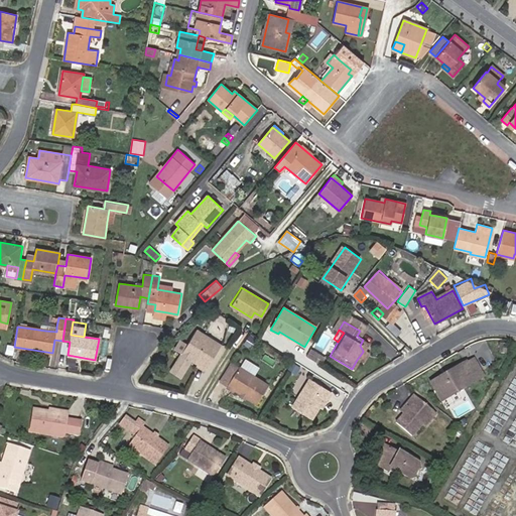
[(219,346),(192,331),(168,373),(179,380),(189,362),(205,371),(219,346)]
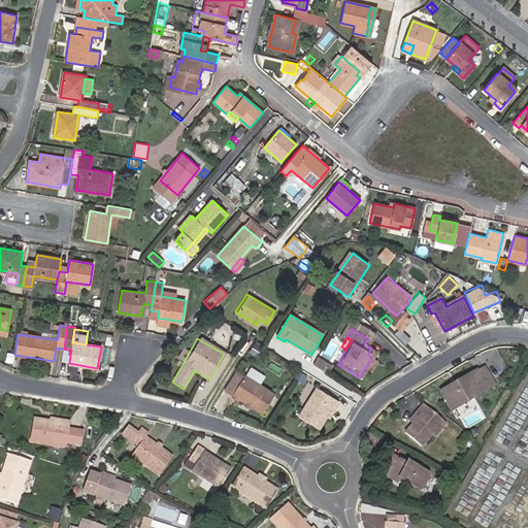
[(14,355),(6,354),(5,362),(13,363),(14,355)]
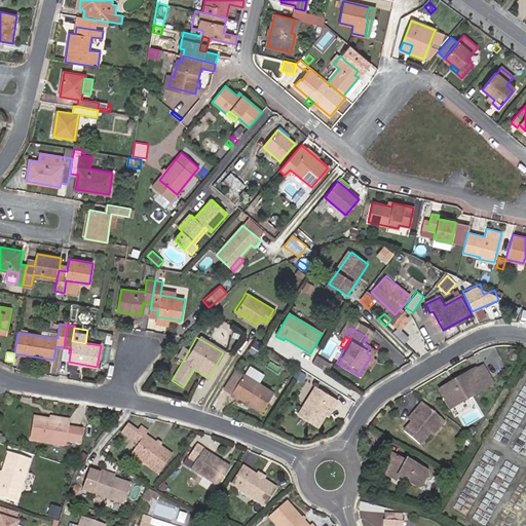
[(370,359),(364,367),(368,369),(373,360),(370,359)]
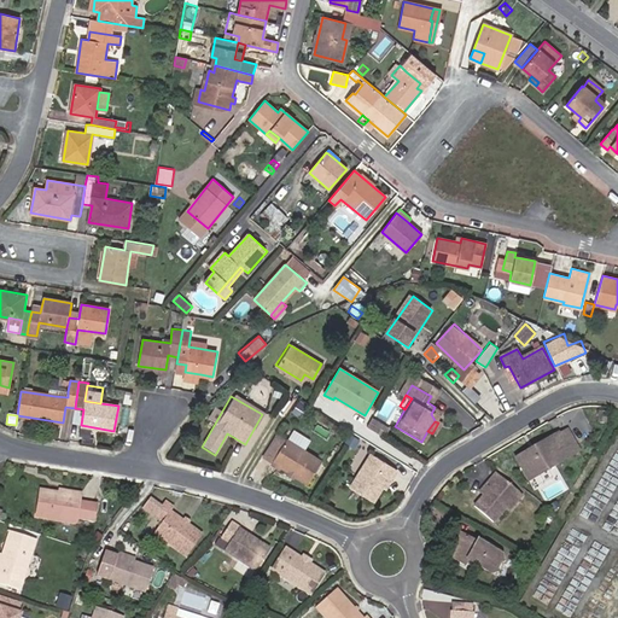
[(379,430),(368,423),(366,426),(377,433),(379,430)]
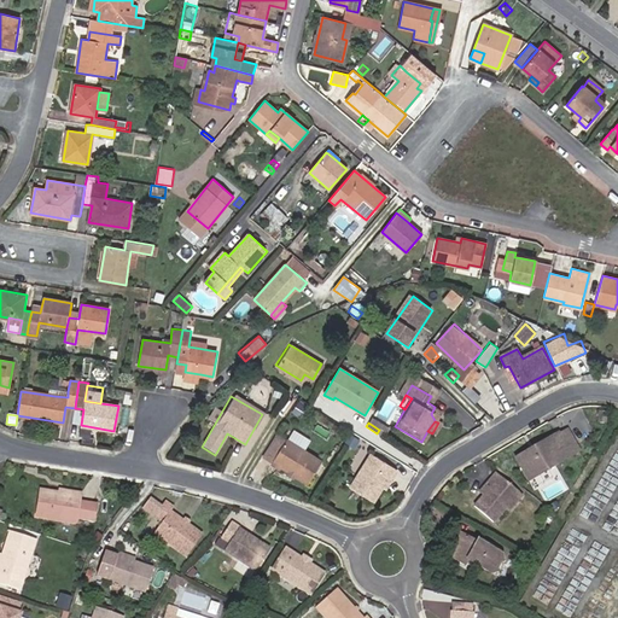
[(581,452),(570,432),(561,437),(559,433),(534,449),(536,452),(518,462),(529,482),(581,452)]
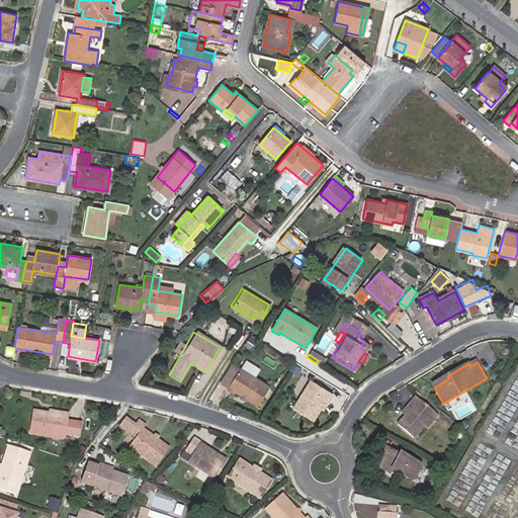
[(301,370),(294,365),(286,377),(293,382),(301,370)]
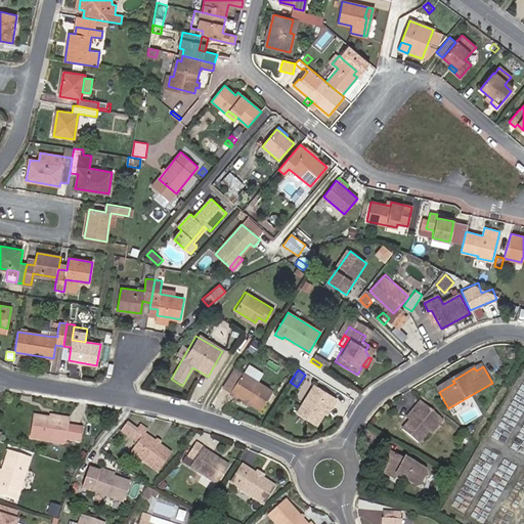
[(235,397),(249,377),(241,372),(227,393),(235,397)]
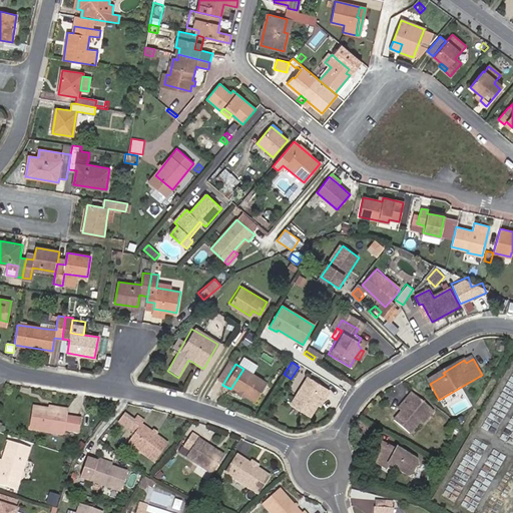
[(253,402),(266,383),(243,369),(230,389),(237,394),(238,393),(243,396),(248,399),(253,402)]
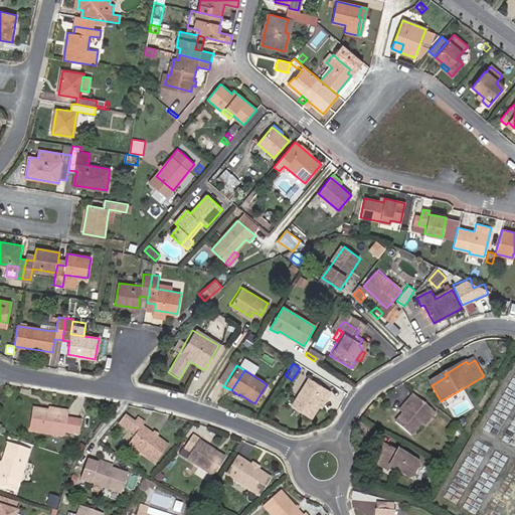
[(447,376),(445,374),(430,382),(432,385),(447,376)]
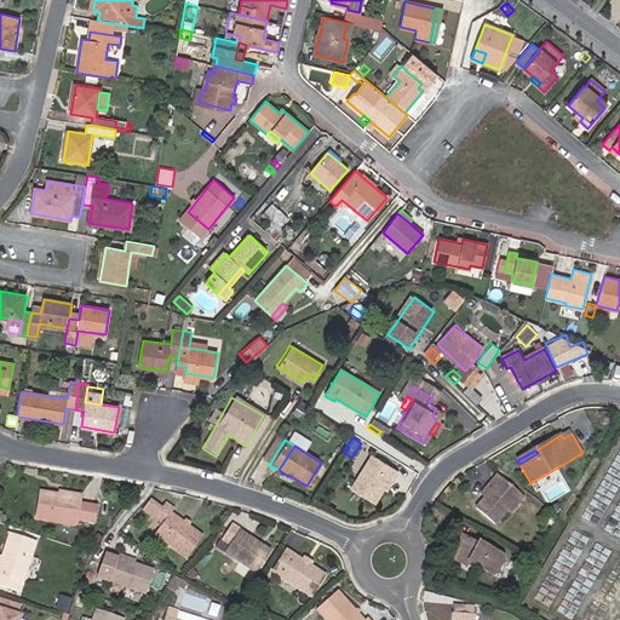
[(386,478),(390,480),(396,471),(369,454),(349,489),(372,503),(380,488),(386,478)]
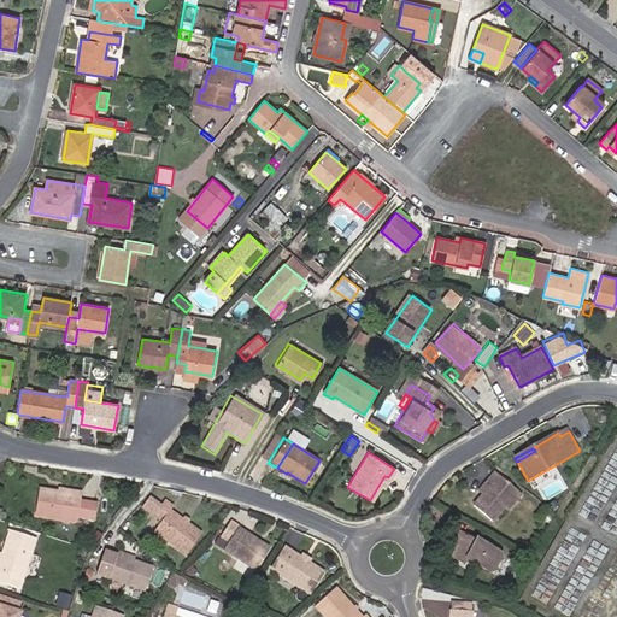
[(505,507),(518,492),(497,472),(489,481),(493,483),(483,495),(474,506),(493,523),(505,507)]
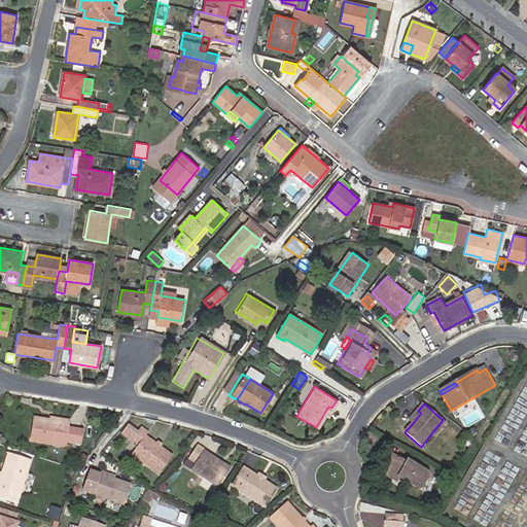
[(326,417),(331,408),(328,407),(323,415),(326,417)]
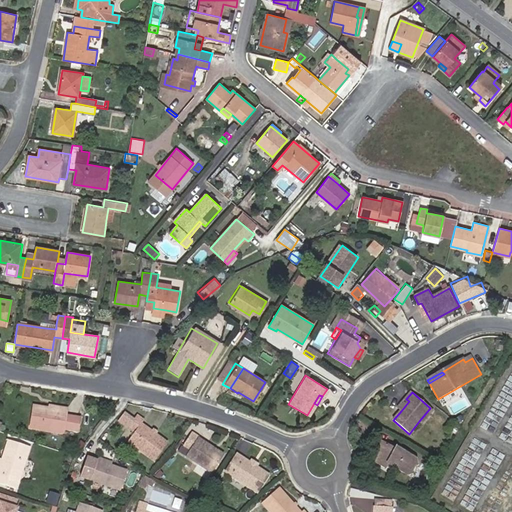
[(409,401),(406,399),(398,408),(401,411),(409,401)]
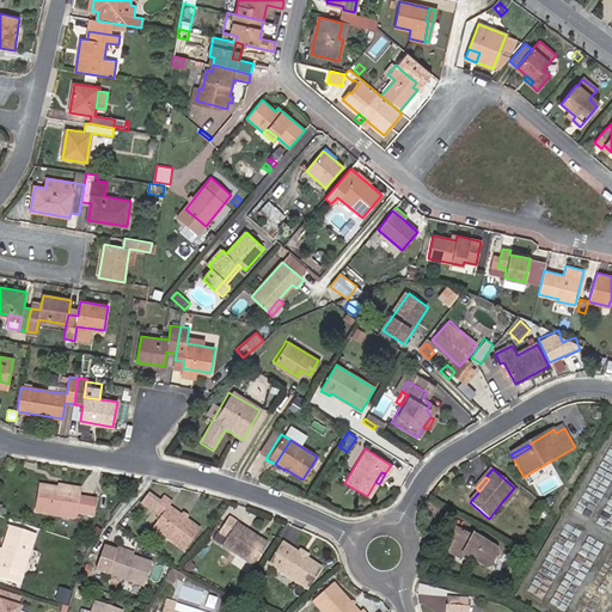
[(80,488),(61,485),(60,487),(74,490),(73,494),(53,489),(53,487),(40,485),(36,512),(75,519),(77,513),(93,515),(96,500),(79,497),(80,488)]
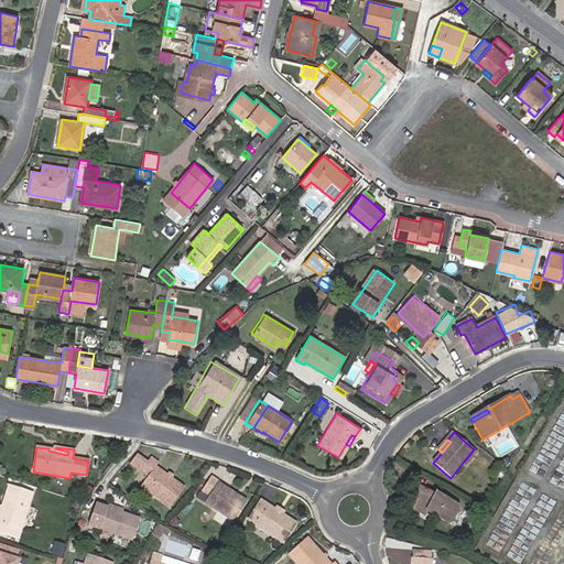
[(478,453),(474,449),(462,464),(466,467),(478,453)]
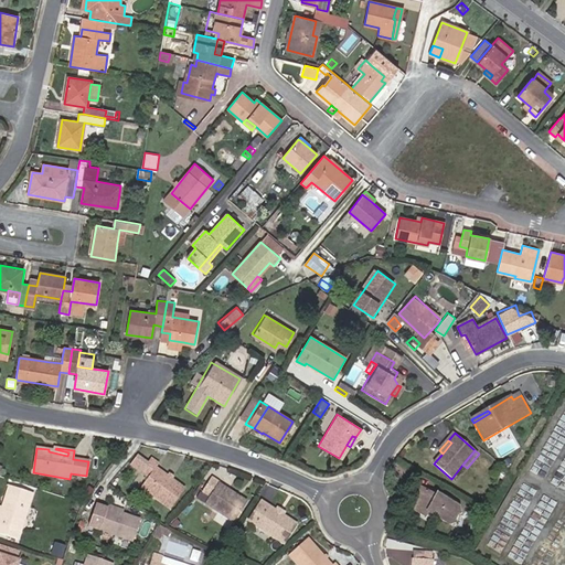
[(170,507),(182,489),(169,479),(163,476),(158,471),(160,467),(149,459),(139,475),(145,479),(139,487),(170,507)]
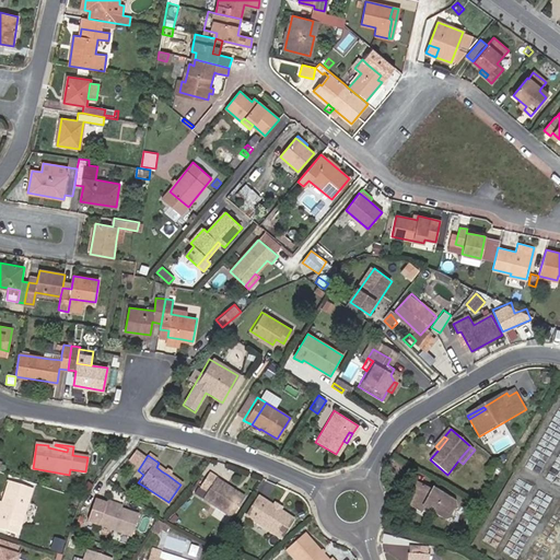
[(498,476),(501,470),(496,467),(491,473),(498,476)]
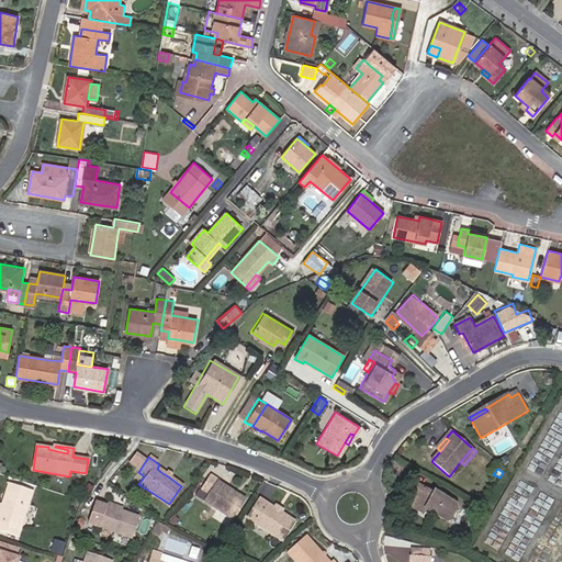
[(223,512),(232,517),(243,499),(215,482),(216,481),(209,476),(199,491),(206,496),(203,502),(222,514),(223,512)]
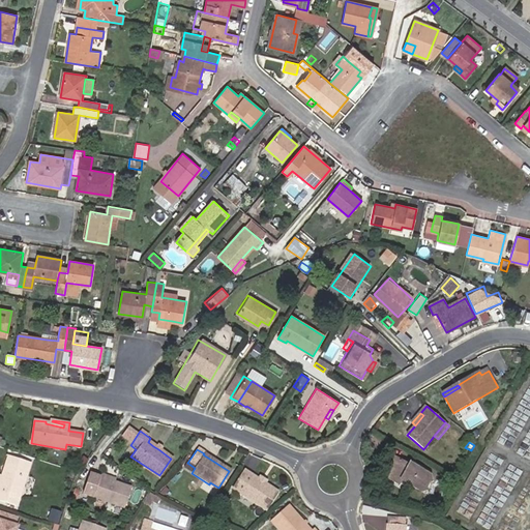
[(380,464),(387,468),(393,457),(385,452),(380,464)]
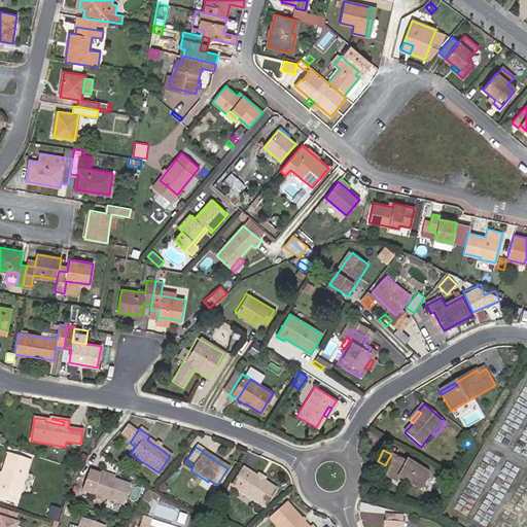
[(397,477),(416,488),(426,469),(407,459),(406,461),(391,454),(385,465),(381,472),(395,481),(397,477)]
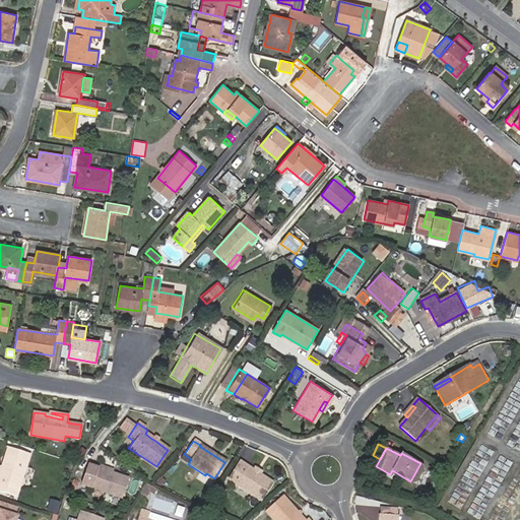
[(0,495),(16,501),(30,456),(6,449),(0,467),(0,495)]
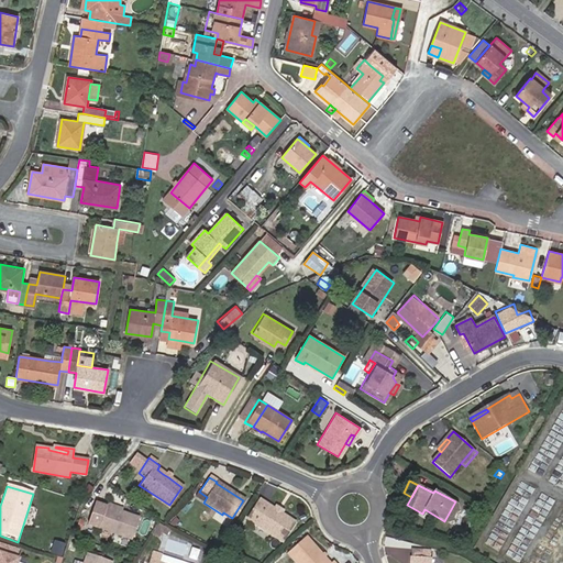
[(279,515),(273,510),(256,500),(245,519),(283,543),(295,525),(279,515)]
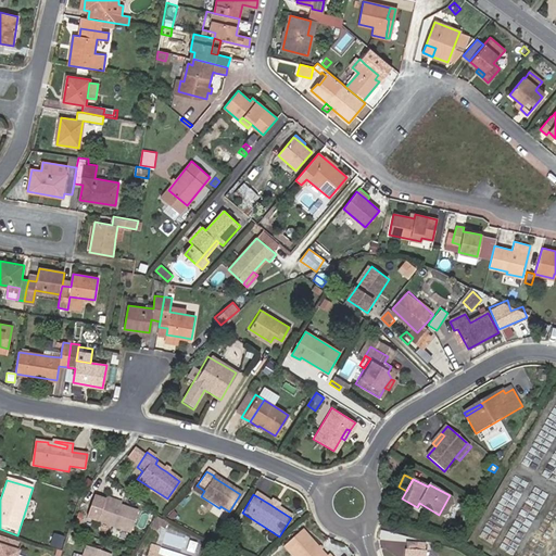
[(450,495),(439,515),(449,512),(451,505),(450,495)]
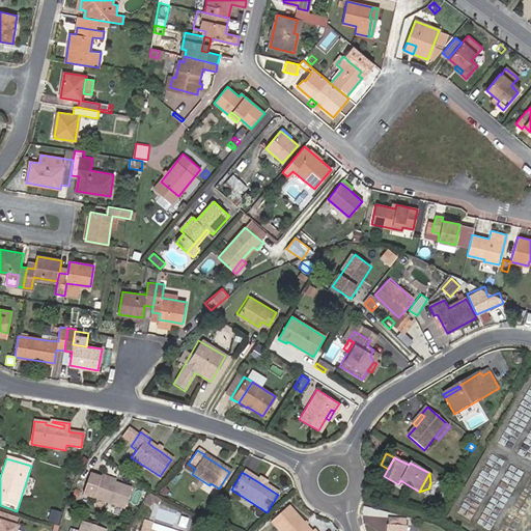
[(115,482),(100,477),(92,501),(124,511),(134,488),(115,482)]
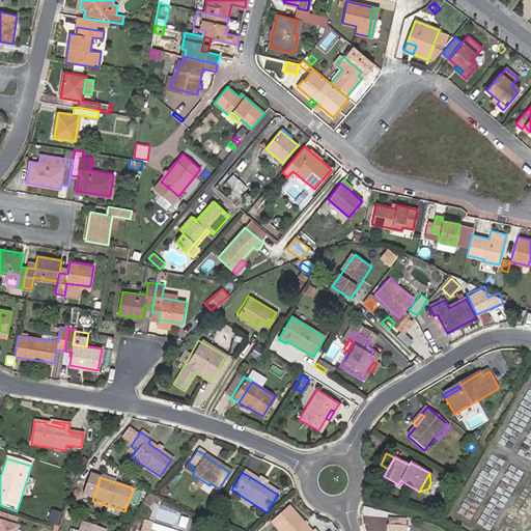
[(311,530),(288,504),(270,520),(279,530),(315,530),(313,529),(311,530)]
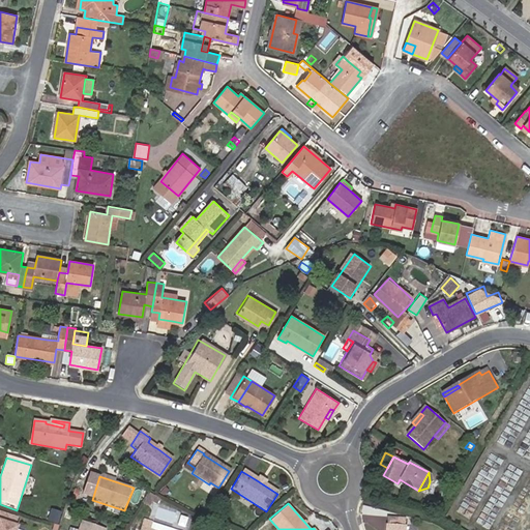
[(0,514),(0,522),(0,523),(0,522),(0,529),(15,529),(17,528),(13,527),(16,520),(0,514)]
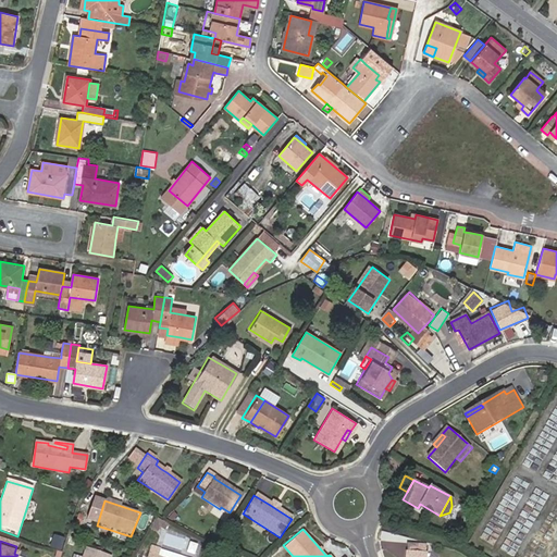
[(160,549),(150,546),(146,556),(158,556),(160,549)]
